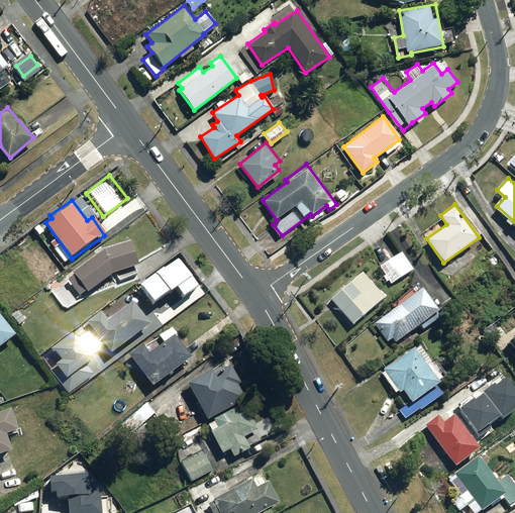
[(137,266),(129,239),(98,248),(70,269),(87,292),(114,273),(137,266)]
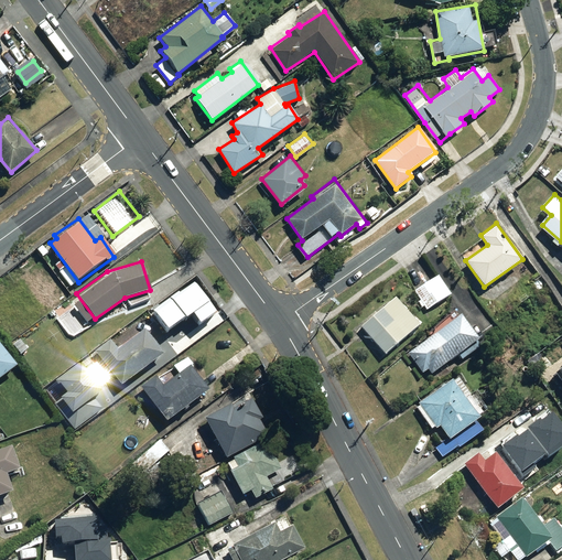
[(440,273),(414,289),(427,309),(452,293),(440,273)]
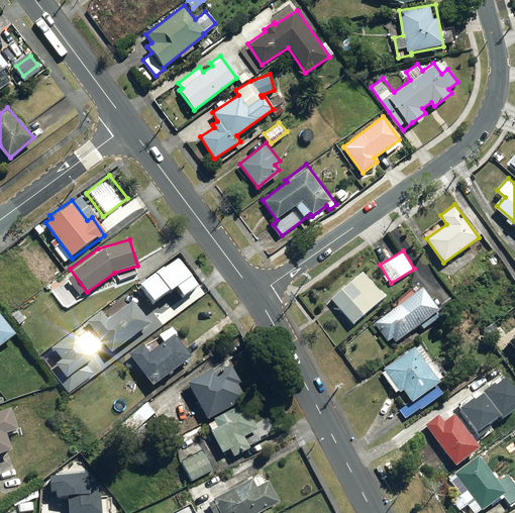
[(349,325),(385,296),(365,272),(348,285),(345,281),(333,290),(336,294),(328,300),(349,325)]
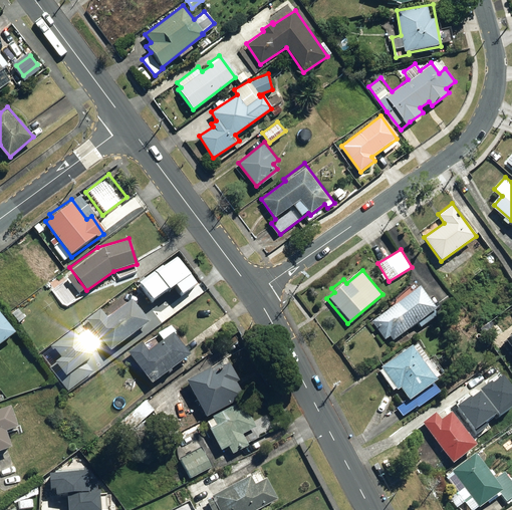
[(440,314),(418,284),(372,318),(387,338),(389,336),(392,340),(418,321),(422,327),(440,314)]
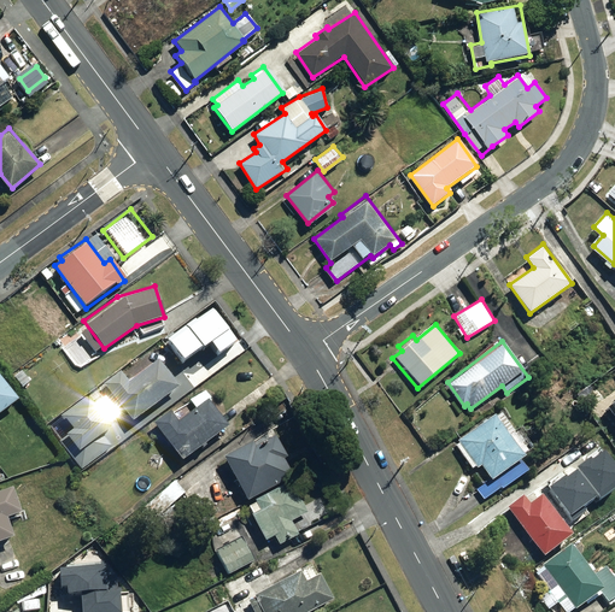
[(132,422),(179,384),(157,357),(129,378),(121,369),(103,384),(132,422)]
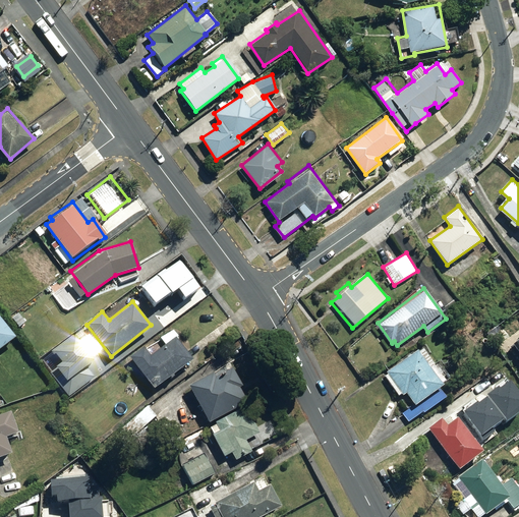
[(0,350),(19,336),(0,310),(0,350)]
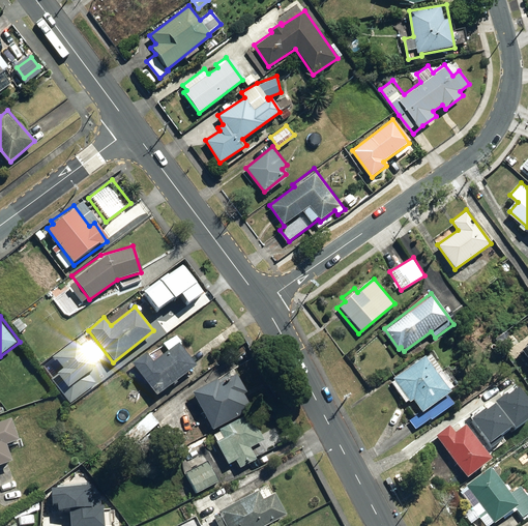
[(155,396),(198,364),(176,334),(133,366),(155,396)]
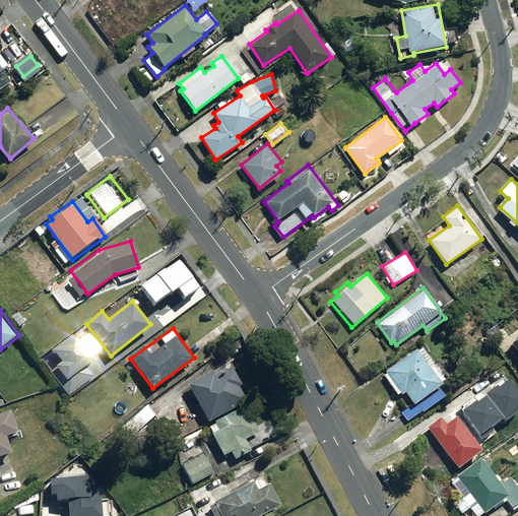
[(407,420),(445,396),(438,385),(444,381),(422,345),(382,371),(398,396),(404,392),(412,405),(402,411),(407,420)]
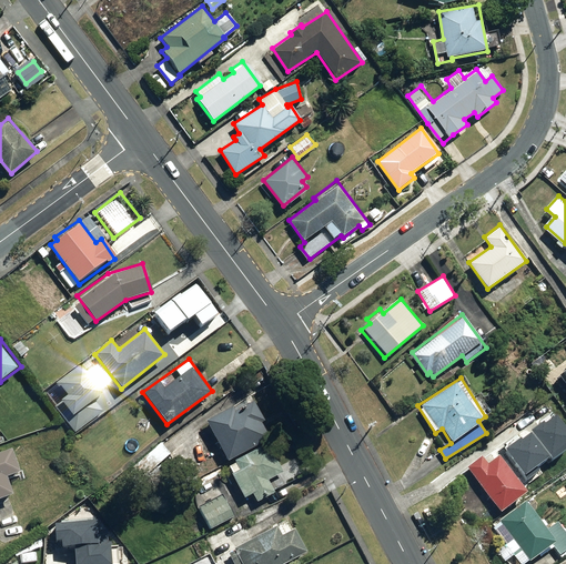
[(222,457),(265,434),(250,405),(234,414),(231,410),(204,424),(222,457)]
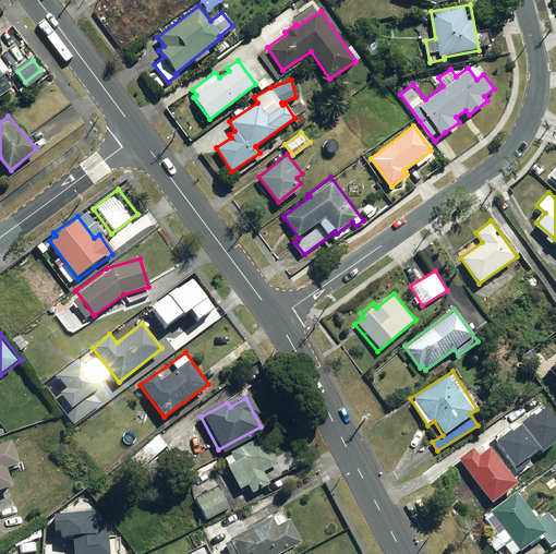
[(89,412),(82,405),(71,416),(79,423),(89,412)]
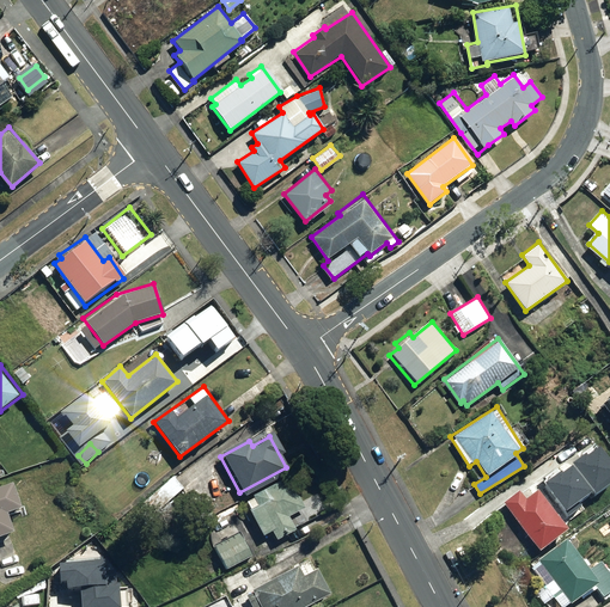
[(294,526),(313,517),(292,473),(287,477),(281,479),(252,494),(254,497),(245,502),(262,538),(272,533),(275,539),(297,529),(294,526)]
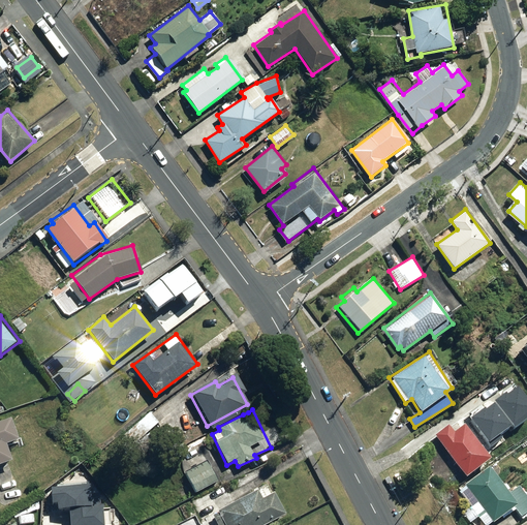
[(11,418),(0,421),(0,463),(11,460),(6,442),(18,439),(11,418)]
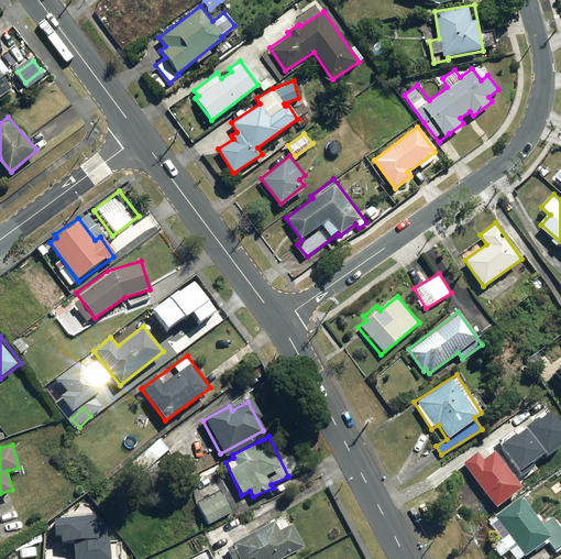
[(479,451),(463,463),(496,507),(520,489),(493,451),(484,458),(479,451)]
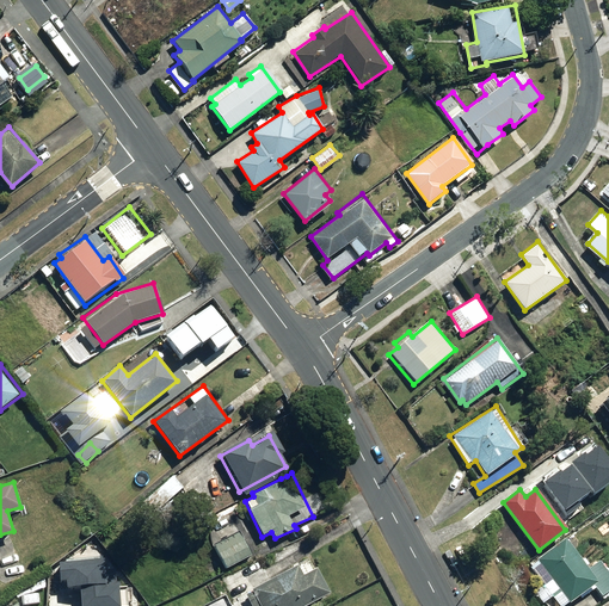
[(241,530),(214,543),(227,568),(253,555),(241,530)]
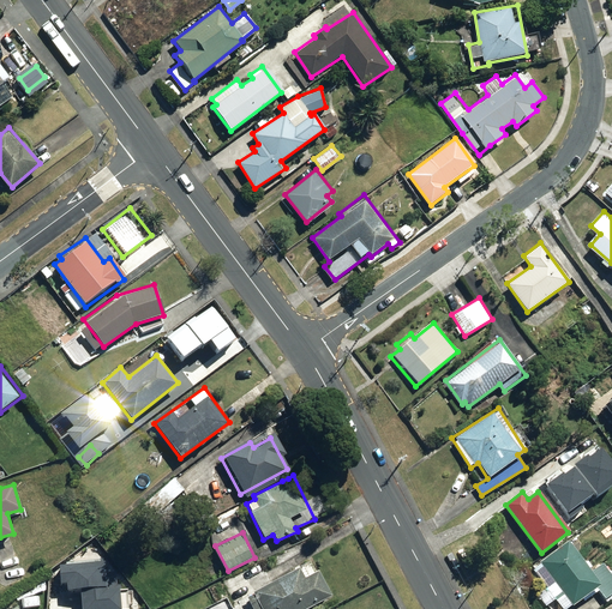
[(588,571),(567,540),(532,564),(547,586),(539,591),(547,604),(556,598),(563,608),(568,608),(599,589),(606,598),(611,594),(611,573),(604,561),(588,571)]
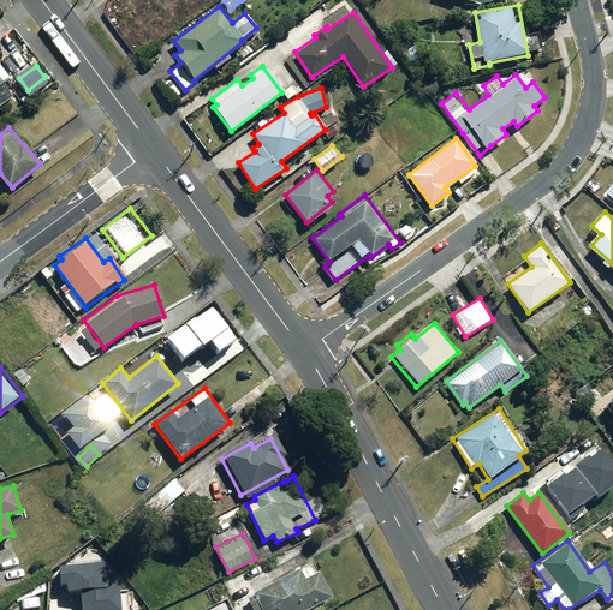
[(307,609),(333,596),(311,558),(251,594),(260,609),(307,609)]
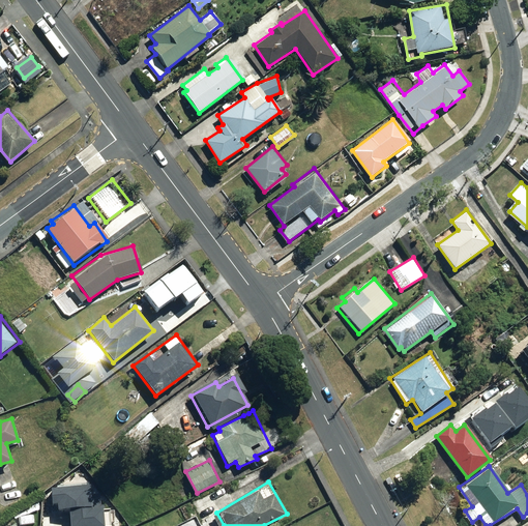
[(66,525),(100,525),(99,500),(86,488),(50,490),(51,514),(66,513),(66,525)]
